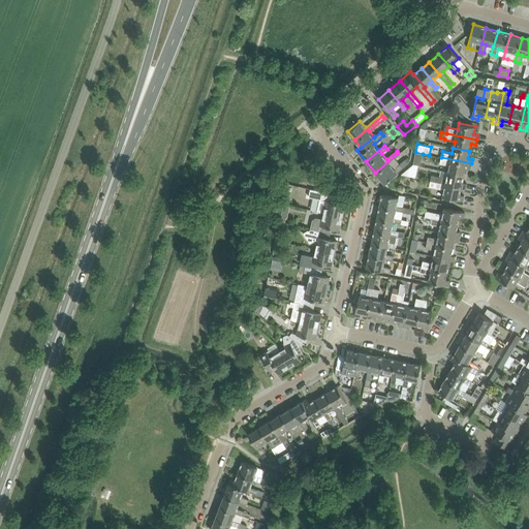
[(423,154),(415,152),(412,164),(419,165),(423,154)]
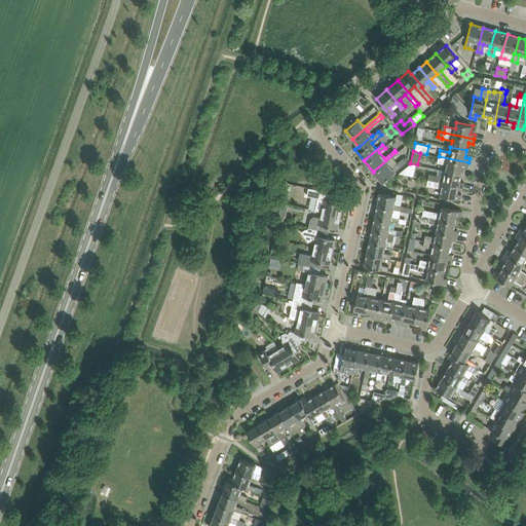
[(396,152),(373,172),(382,182),(406,162),(403,159),(392,167),(387,162),(397,153),(396,152)]
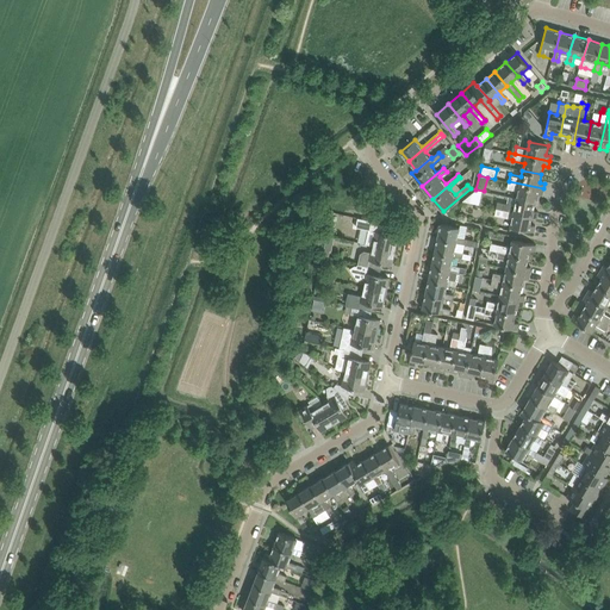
[(602,203),(609,187),(596,180),(587,195),(602,203)]
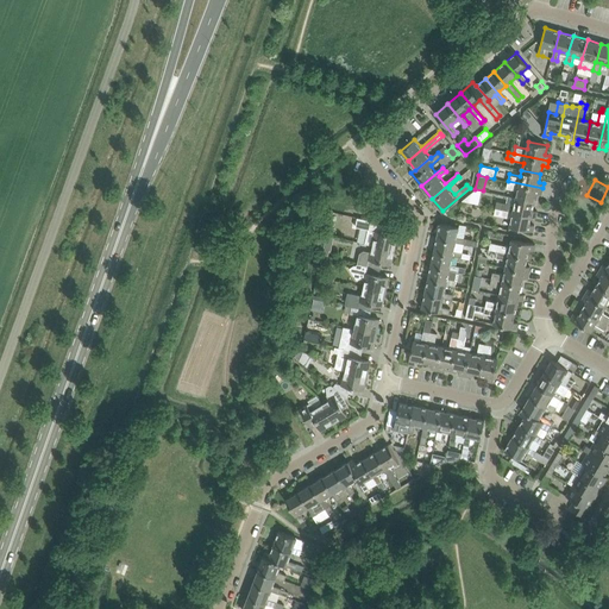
[(506,188),(518,190),(515,198),(534,202),(537,194),(541,195),(542,188),(508,181),(506,188)]
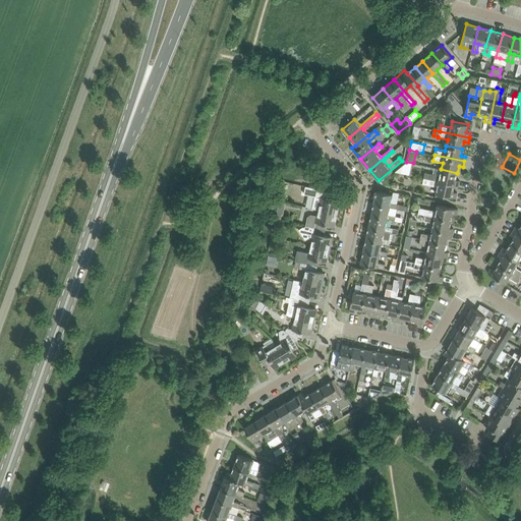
[(440,175),(424,172),(423,178),(429,179),(455,185),(459,186),(460,181),(456,180),(457,173),(441,169),(440,175)]
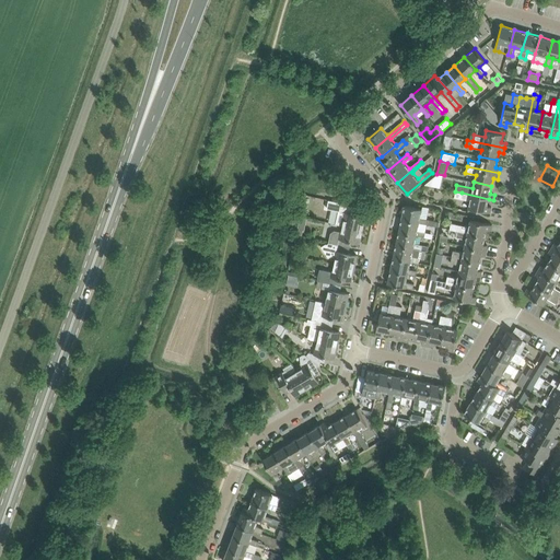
[(455,191),(454,197),(470,200),(468,208),(490,212),(491,207),(487,206),(489,199),(462,193),(455,191)]
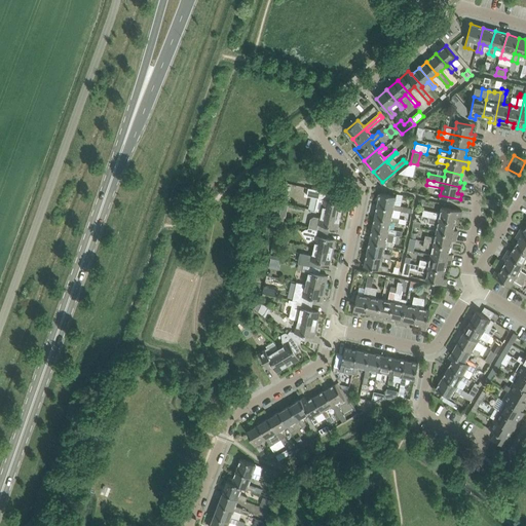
[(306,196),(308,187),(297,185),(295,193),(306,196)]
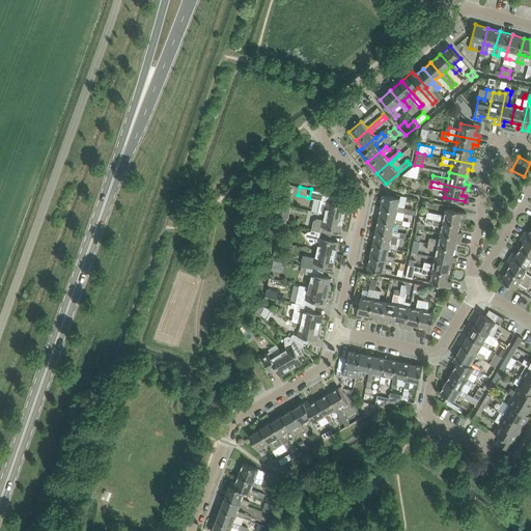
[(324,194),(320,205),(326,206),(325,214),(344,218),(346,205),(335,203),(336,197),(324,194)]
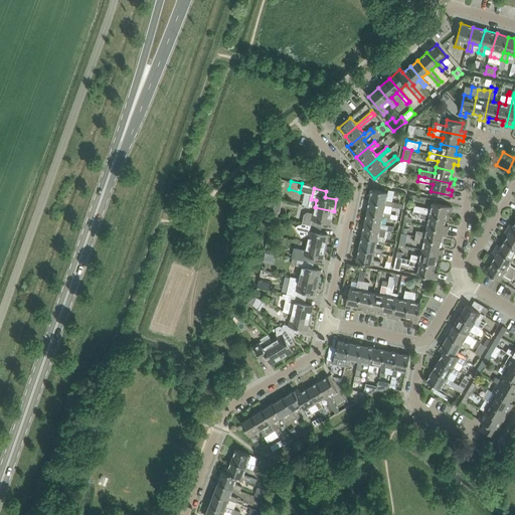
[(388,192),(372,188),(369,201),(385,204),(385,205),(402,208),(403,204),(386,200),(388,192)]
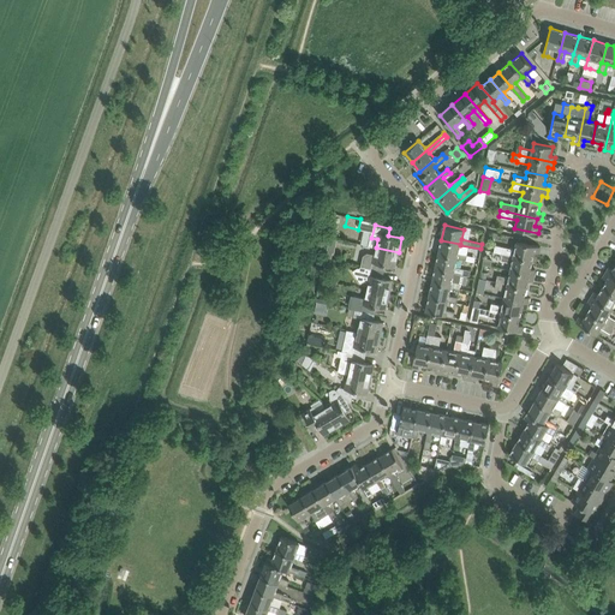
[(458,258),(457,258),(473,262),(475,257),(458,254),(460,245),(460,244),(441,240),(439,255),(458,258)]
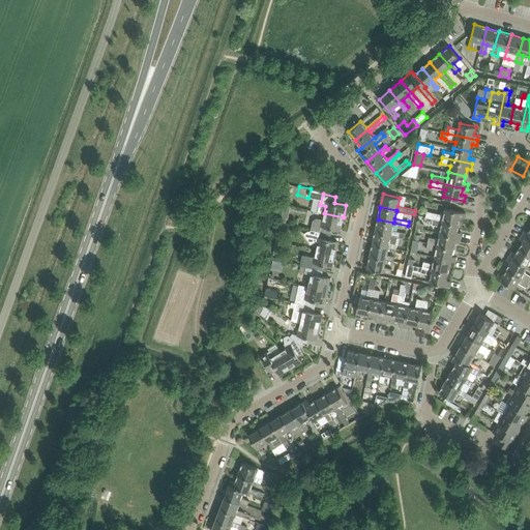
[(425,217),(433,218),(459,225),(461,217),(465,218),(466,212),(445,208),(444,214),(428,211),(425,217)]
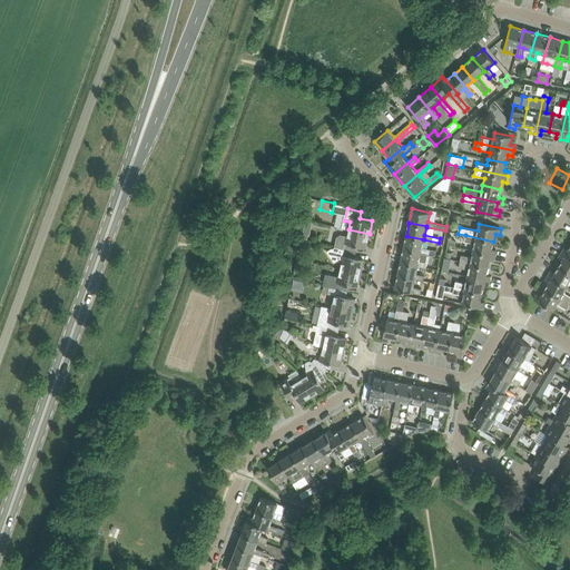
[(341,235),(336,237),(334,247),(338,247),(353,251),(354,245),(366,247),(370,234),(349,229),(346,236),(341,235)]
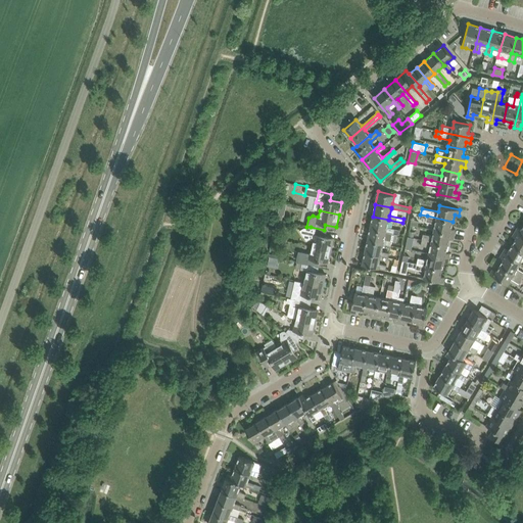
[(452,229),(453,222),(427,216),(426,222),(435,224),(434,230),(455,234),(456,229),(452,229)]
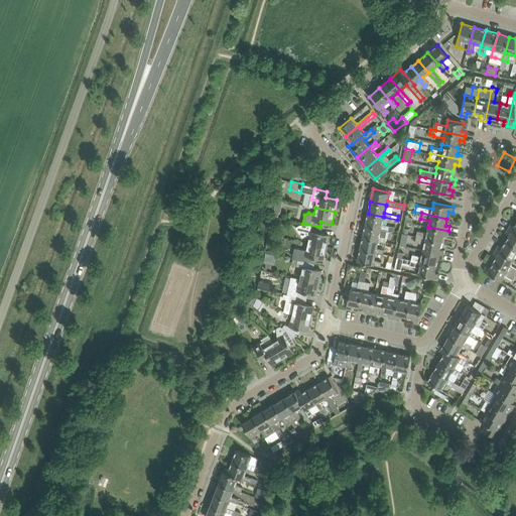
[(368,214),(365,225),(381,229),(387,230),(388,231),(388,230),(394,232),(395,227),(382,224),(383,217),(384,217),(368,214)]
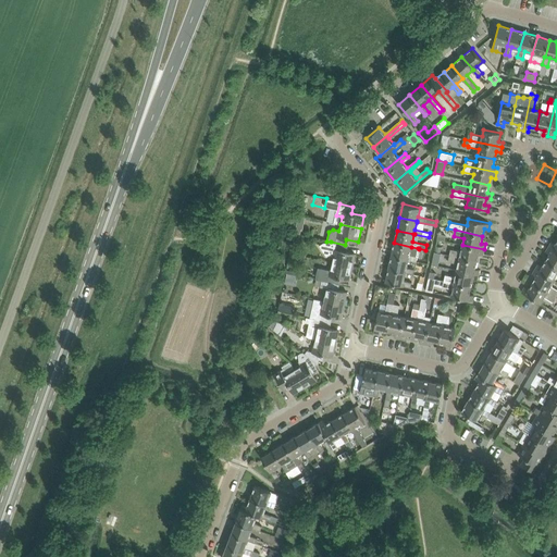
[(345,245),(331,242),(326,242),(324,243),(324,242),(319,245),(326,257),(331,254),(332,256),(333,255),(332,262),(353,267),(356,254),(343,251),(345,245)]
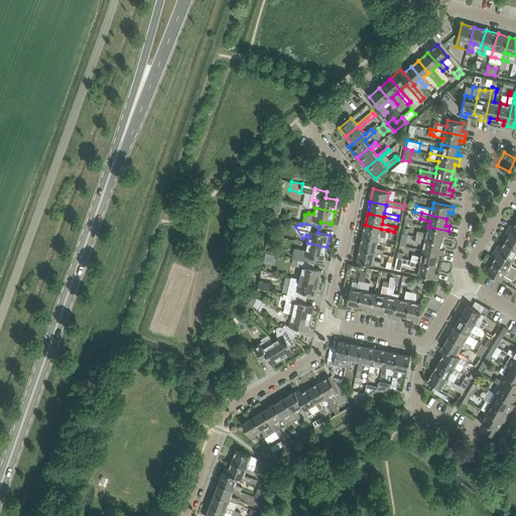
[(387,238),(385,237),(387,230),(381,229),(365,225),(363,237),(378,240),(378,241),(386,242),(387,238)]
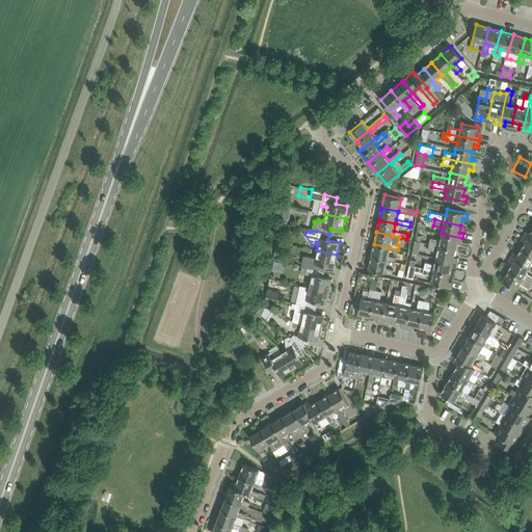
[(430,238),(429,244),(455,249),(457,242),(461,243),(462,238),(442,234),(441,240),(430,238)]
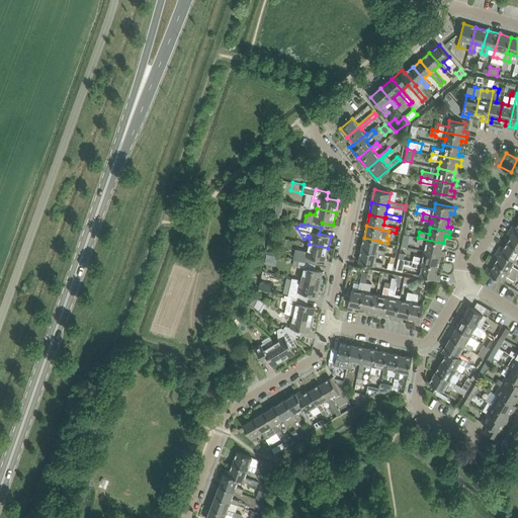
[(511,236),(508,242),(517,248),(517,234),(510,229),(508,234),(511,236)]
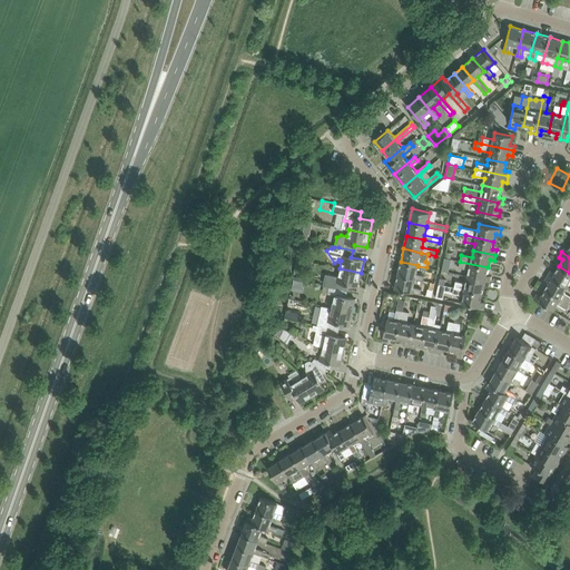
[(416,274),(418,266),(418,265),(401,262),(397,275),(415,279),(428,282),(429,276),(416,274)]
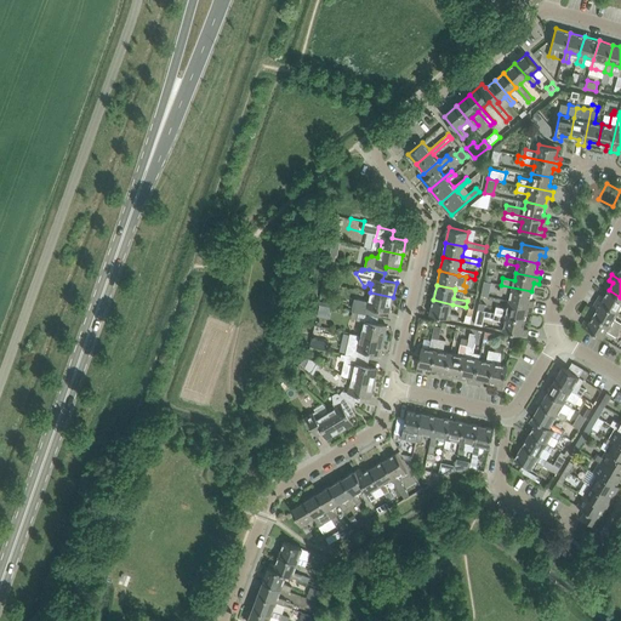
[(500,291),(511,294),(510,301),(534,307),(535,301),(530,300),(531,291),(501,285),(500,291)]
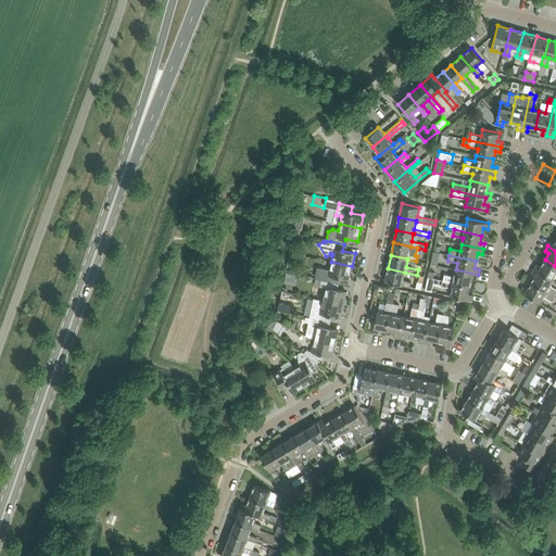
[(555,266),(545,260),(541,266),(538,264),(534,268),(554,280),(555,276),(555,266)]
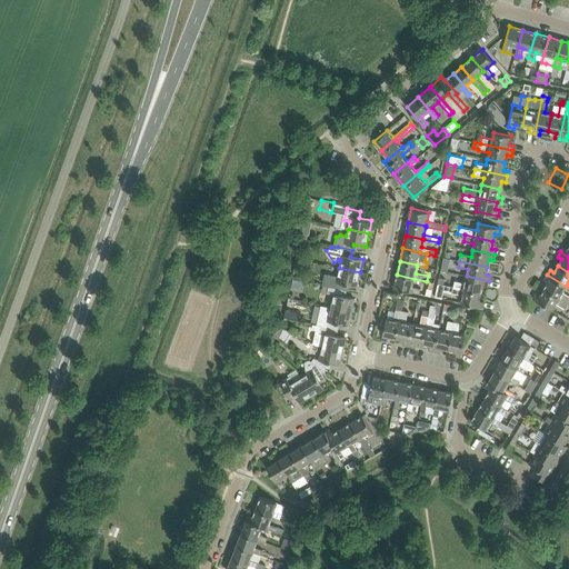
[(330,285),(329,286),(343,289),(345,283),(358,286),(360,272),(339,268),(336,281),(331,280),(330,285)]
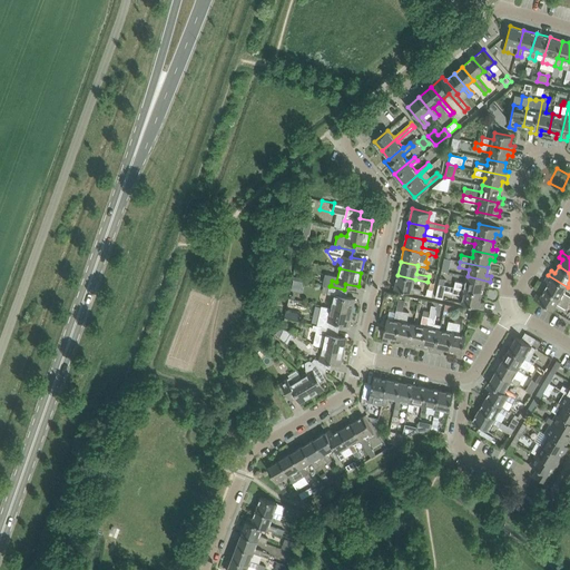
[(413,287),(415,279),(397,275),(394,288),(421,294),(422,290),(413,287)]
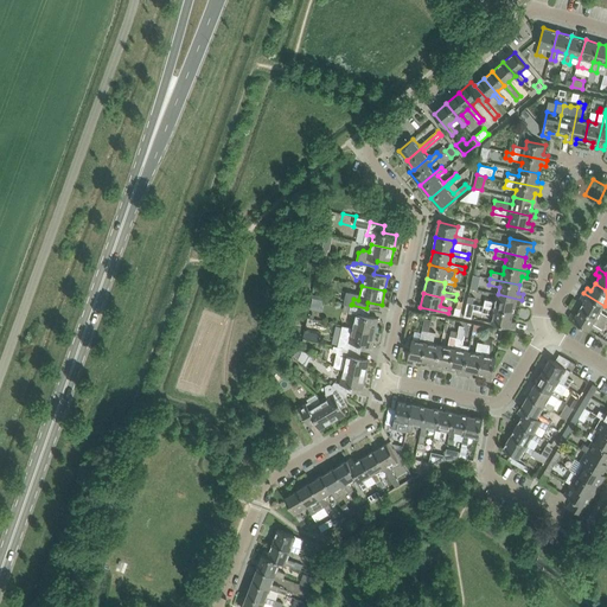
[(606,324),(606,323),(606,321),(606,315),(601,312),(605,306),(583,293),(581,298),(585,300),(581,308),(606,324)]
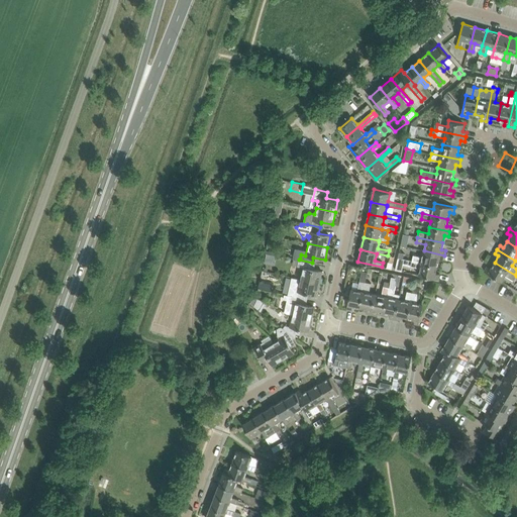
[(423,256),(413,254),(412,261),(437,266),(439,260),(443,260),(444,255),(424,250),(423,256)]
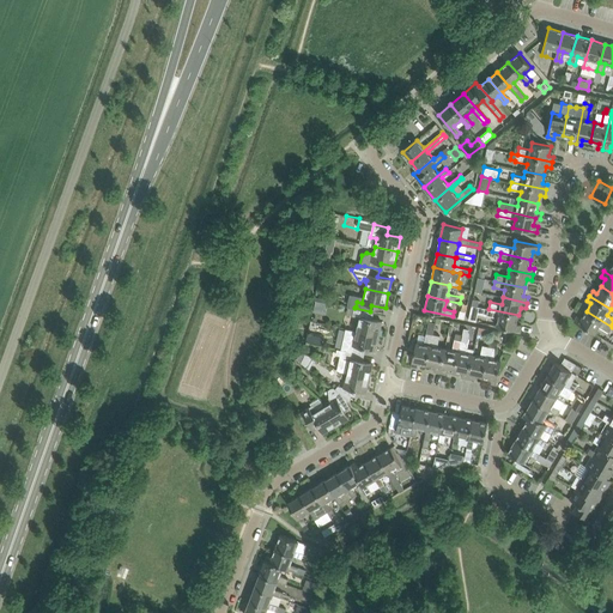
[(346,314),(359,316),(356,331),(378,335),(382,321),(369,319),(370,311),(354,308),(356,307),(349,305),(346,314)]
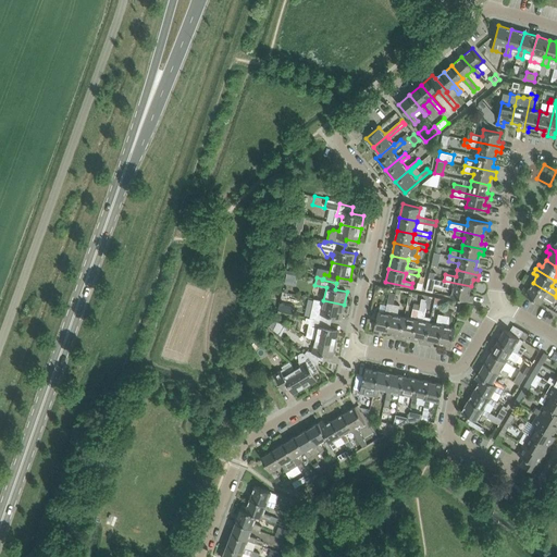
[(470,294),(471,286),(444,281),(443,287),(453,289),(452,296),(473,301),(474,295),(470,294)]
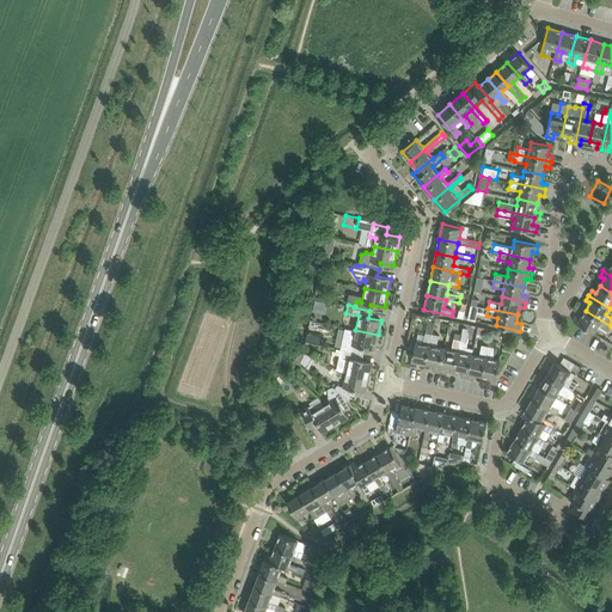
[(319,320),(320,311),(313,310),(311,319),(319,320)]
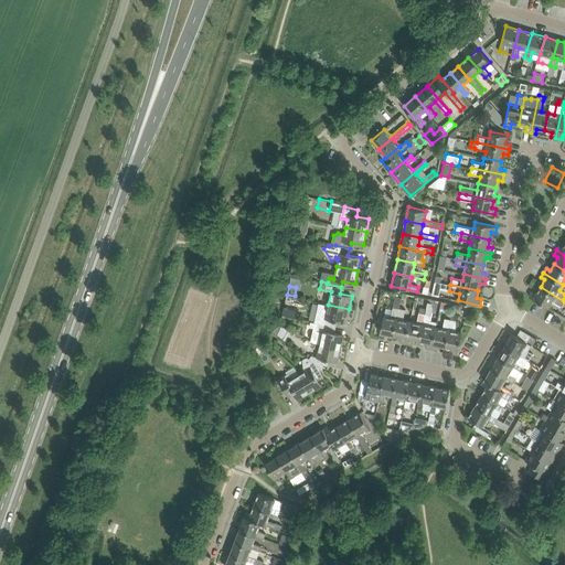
[(564,300),(564,301),(541,287),(536,294),(532,291),(530,296),(548,307),(552,301),(562,306),(563,305),(564,306),(564,300)]
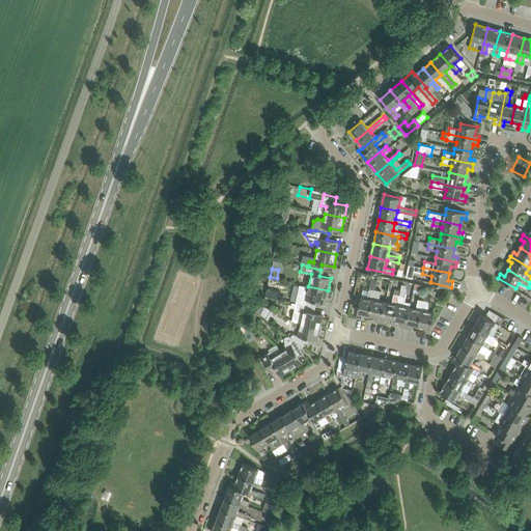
[(375,289),(378,279),(379,275),(373,274),(372,278),(371,278),(367,298),(361,297),(356,317),(362,318),(362,314),(369,315),(375,289)]
